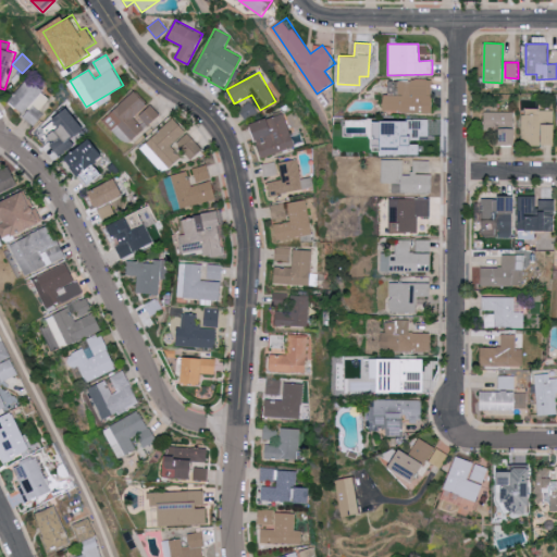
[(9,101),(25,114),(22,118),(32,124),(52,98),(27,78),(9,101)]
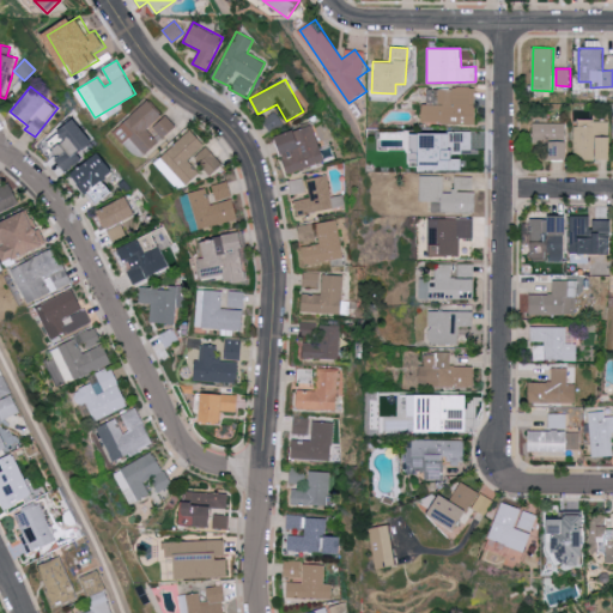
[(475,123),(477,87),(439,87),(438,104),(422,104),(422,122),(475,123)]
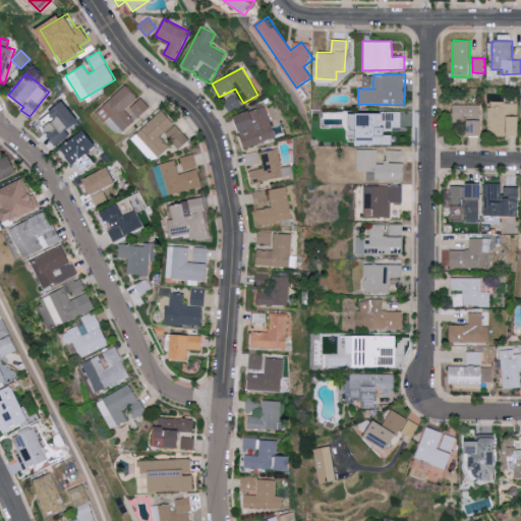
[(97,114),(120,136),(149,105),(139,97),(124,83),(97,114)]
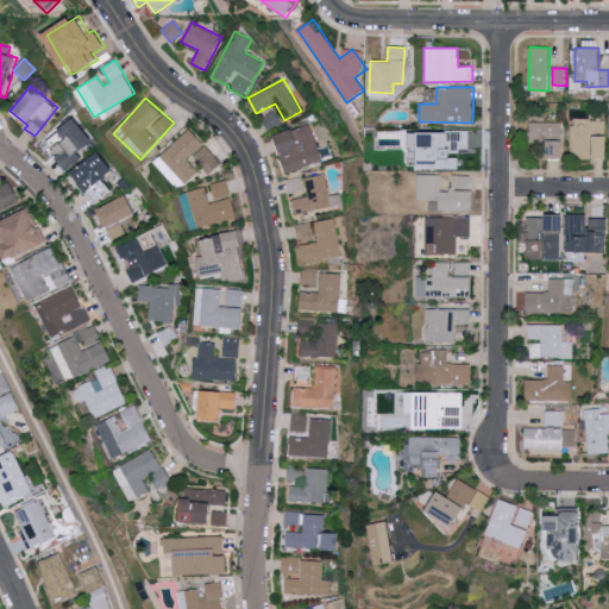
[(281,124),(275,111),(262,118),(268,131),(281,124)]
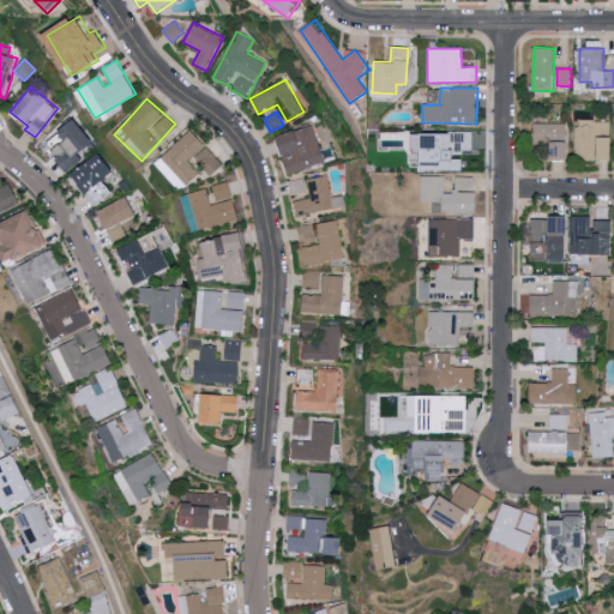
[(609,120),(576,120),(575,160),(596,160),(596,134),(609,134),(609,120)]
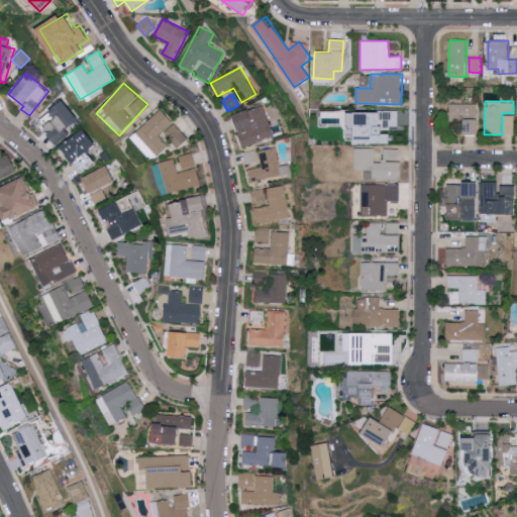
[(479,134),(478,103),(449,104),(449,123),(463,123),(463,135),(479,134)]
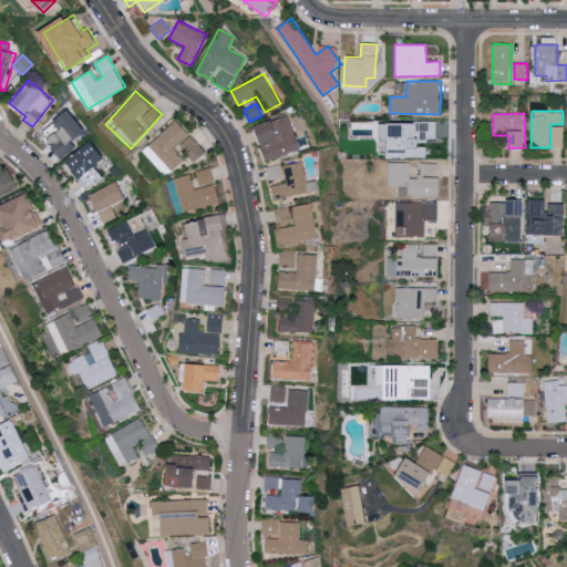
[(256,127),(268,161),(301,148),(289,115),(256,127)]
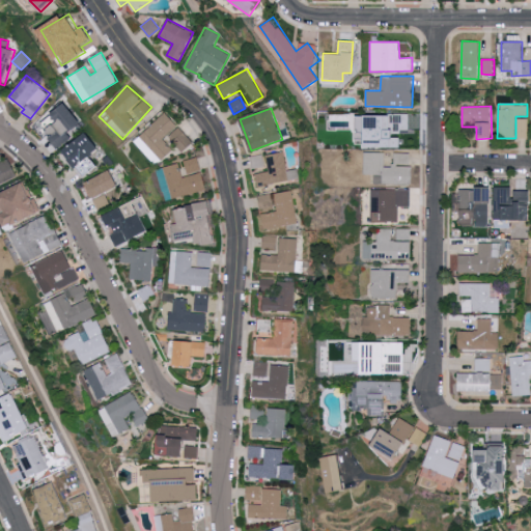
[(156,165),(173,149),(163,139),(177,126),(165,112),(133,141),(156,165)]
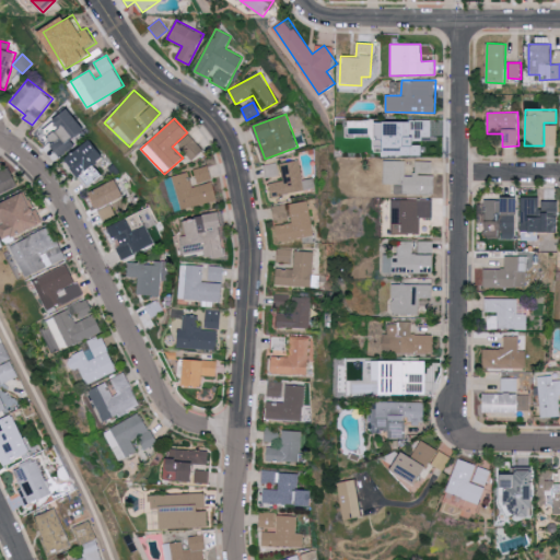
[(387,120),(387,156),(426,156),(426,137),(432,137),(432,121),(387,120)]
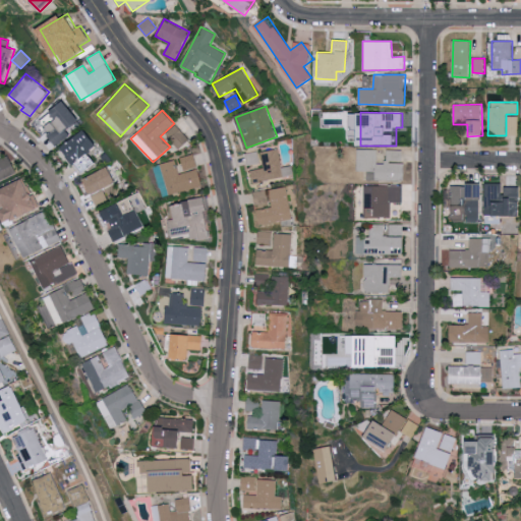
[(520,135),(519,115),(507,115),(508,135),(520,135)]
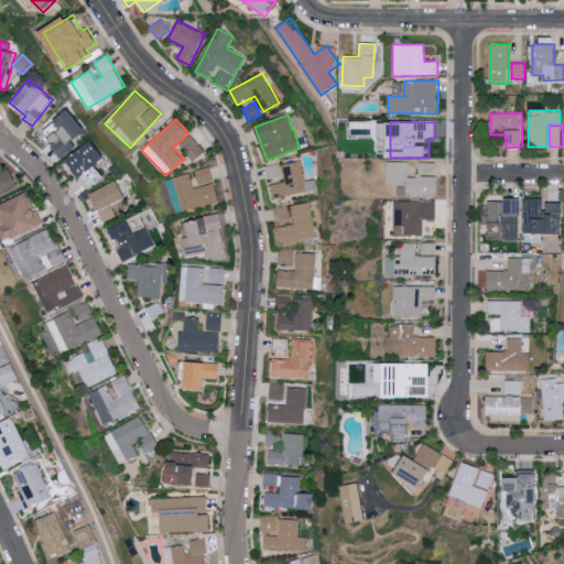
[(206,150),(190,134),(180,144),(196,160),(206,150)]
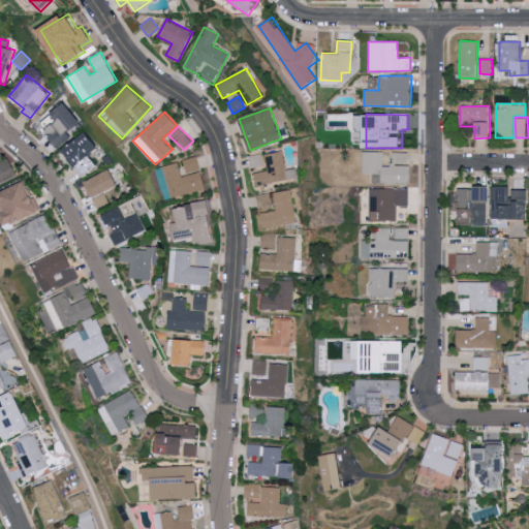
[(98,148),(86,131),(62,150),(84,177),(99,164),(91,154),(98,148)]
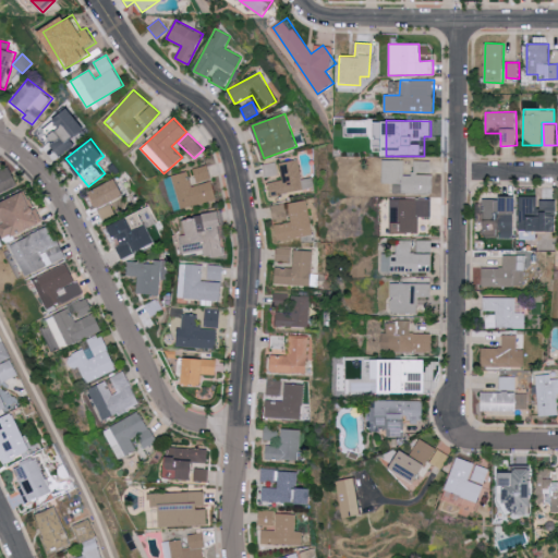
[(268,182),(270,195),(313,189),(312,178),(301,179),(299,159),(279,162),(281,180),(268,182)]
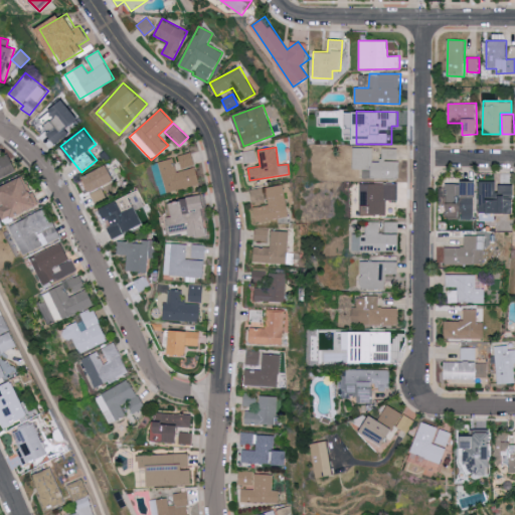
[(372,147),(352,147),(352,169),(370,169),(370,178),(399,178),(399,161),(394,161),(394,148),(380,148),(380,162),(372,162),(372,147)]
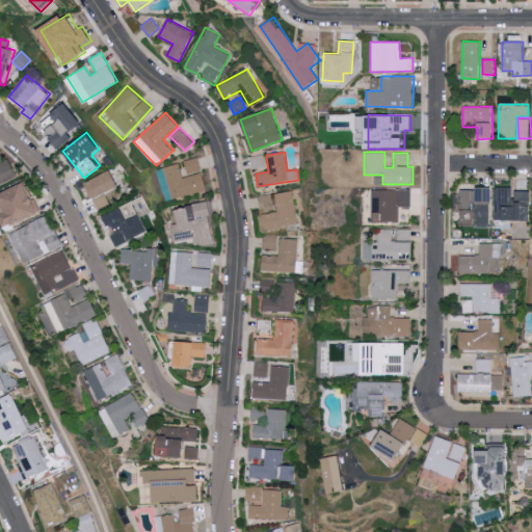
[(266,166),(264,155),(250,157),(253,169),(266,166)]
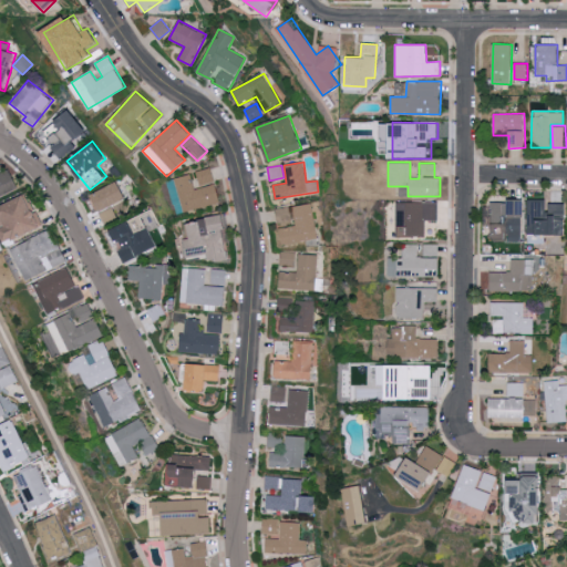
[(9,168),(0,173),(0,196),(18,188),(9,168)]
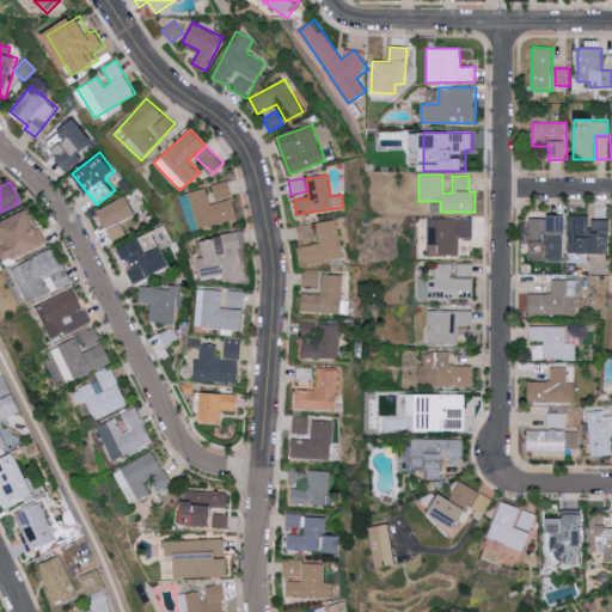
[(138,214),(127,195),(98,210),(115,240),(129,233),(123,221),(138,214)]
